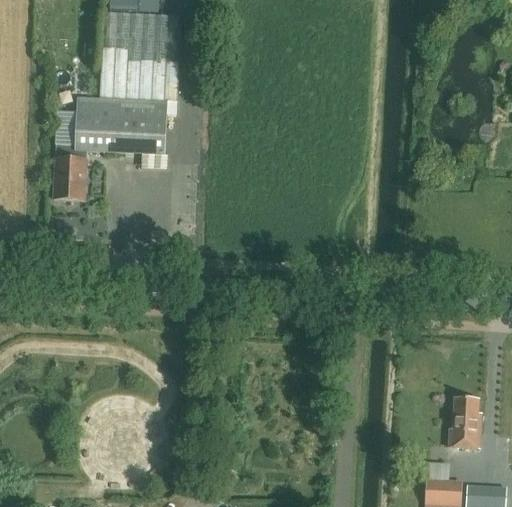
[(164,154),(166,100),(178,101),(181,14),(103,11),(100,98),(76,97),(74,144),(56,143),(55,156),(54,197),(84,198),(86,157),(86,151),(164,154)]
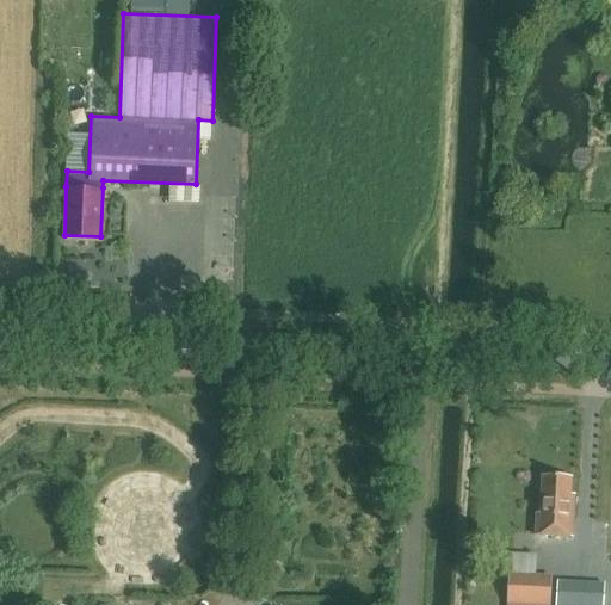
[(574,533),(575,491),(572,491),(573,473),(543,473),(542,512),(537,511),(536,532),(574,533)]
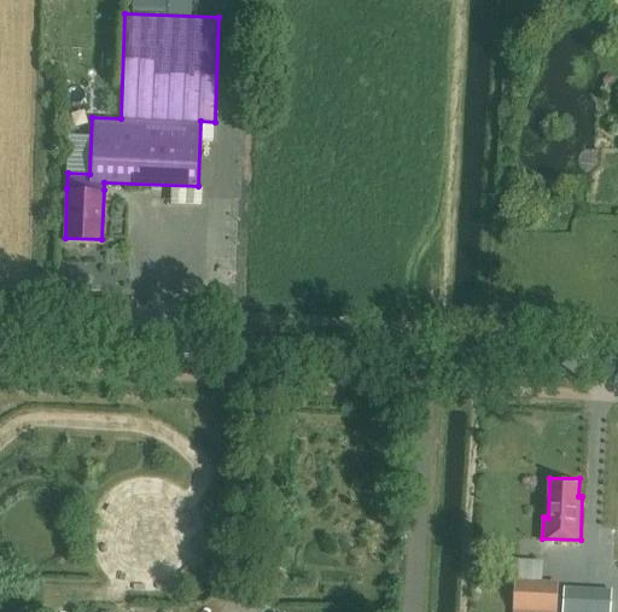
[(543,557),(535,555),(516,555),(514,606),(557,607),(558,577),(542,577),(543,557)]
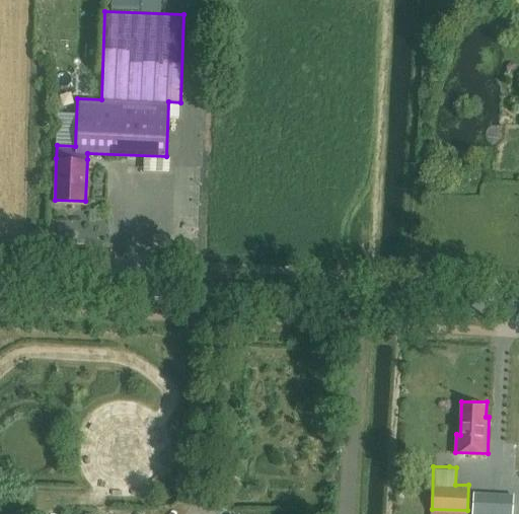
[(489,488),(473,488),(472,512),(488,512),(489,488)]
